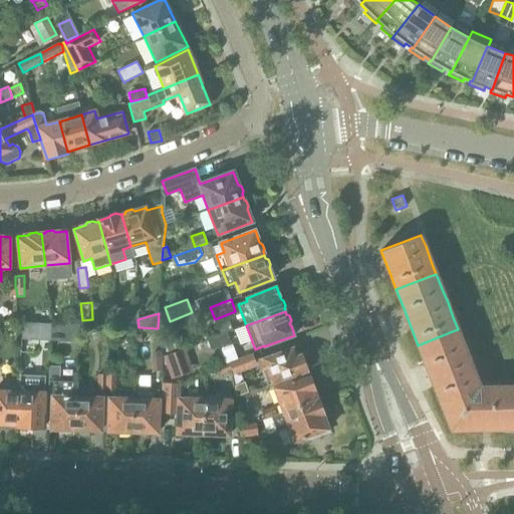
[(138,315),(113,314),(113,325),(137,325),(138,315)]
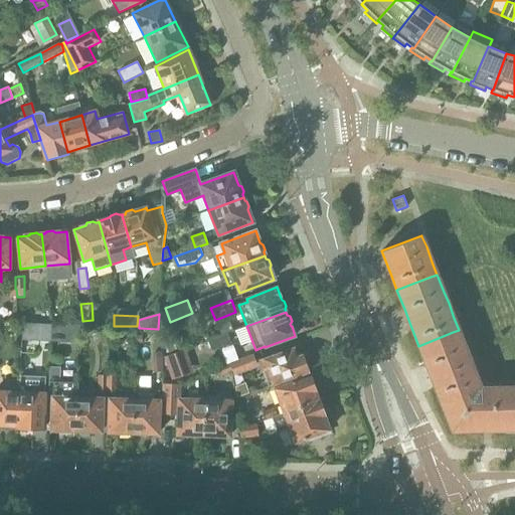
[(22,324),(21,340),(50,341),(51,325),(22,324)]
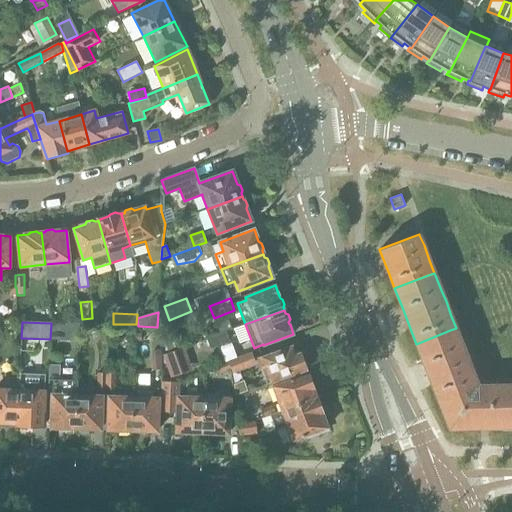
[(51,323),(50,339),(78,340),(78,324),(51,323)]
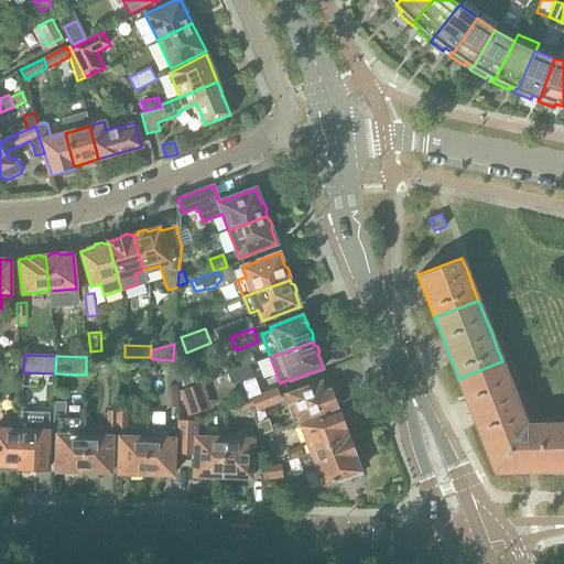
[(496,364),(458,379),(466,400),(477,426),(483,441),(520,426),(527,423),(521,410),(514,393),(510,381),(503,365),(502,361),(499,362),(496,364)]
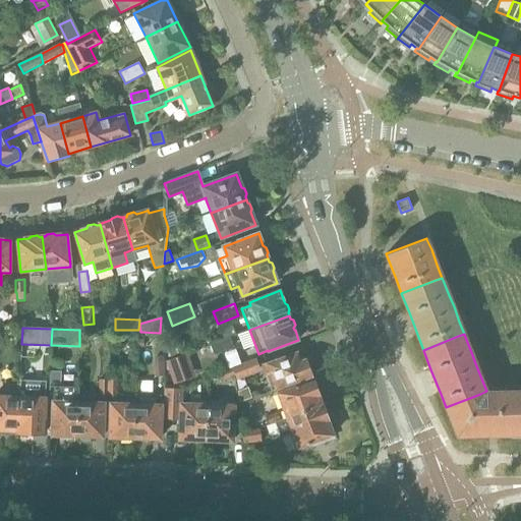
[(234,348),(230,338),(211,345),(215,355),(234,348)]
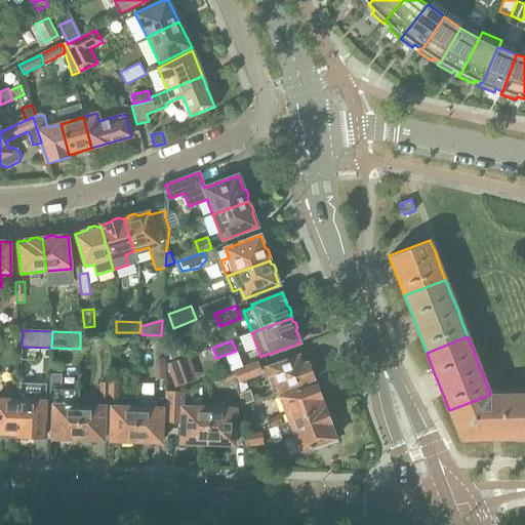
[(180,342),(167,347),(172,362),(187,358),(180,342)]
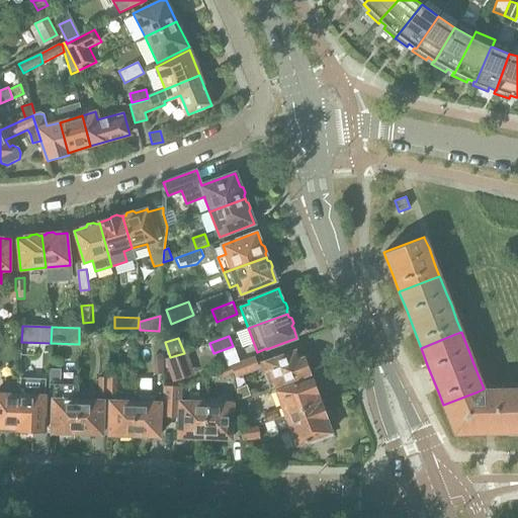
[(266,361),(262,363),(265,373),(267,372),(273,389),(310,374),(309,371),(310,368),(308,362),(305,361),(304,357),(301,358),(298,349),(266,361)]
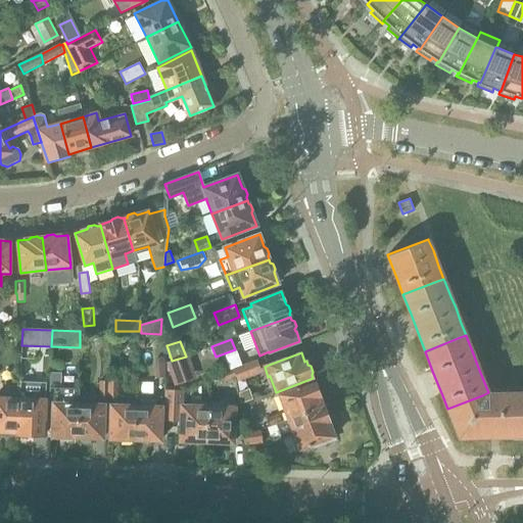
[(172,361),(167,363),(175,386),(196,378),(189,355),(186,357),(172,361)]
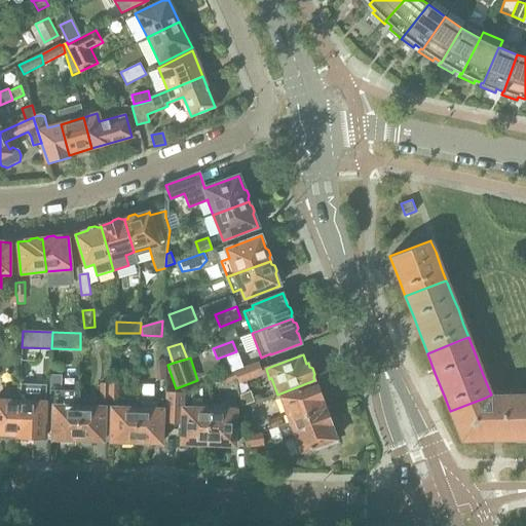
[(165,360),(155,360),(155,380),(166,380),(166,367),(165,360)]
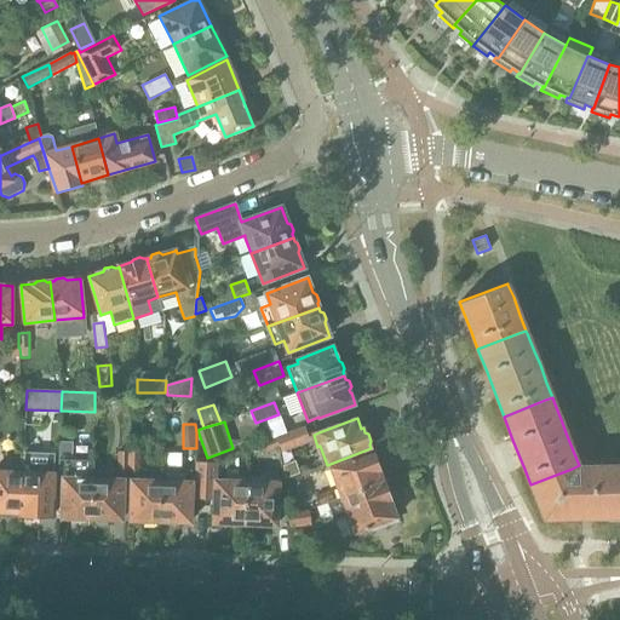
[(308,440),(304,428),(276,438),(280,447),(281,449),(308,440)]
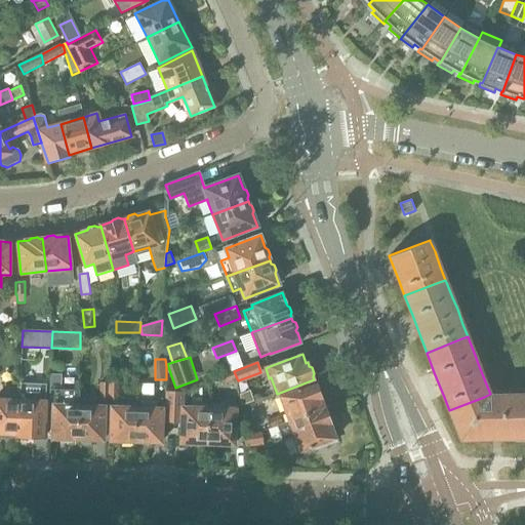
[(234,371),(223,375),(226,384),(237,378),(234,371)]
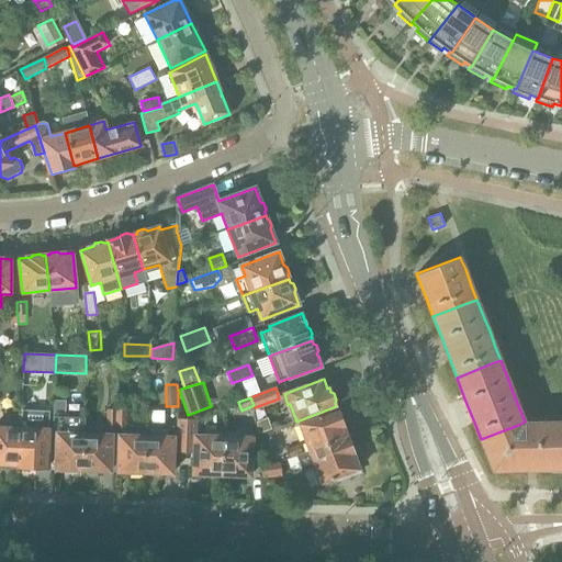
[(54,402),(54,424),(65,424),(65,419),(65,402),(54,402)]
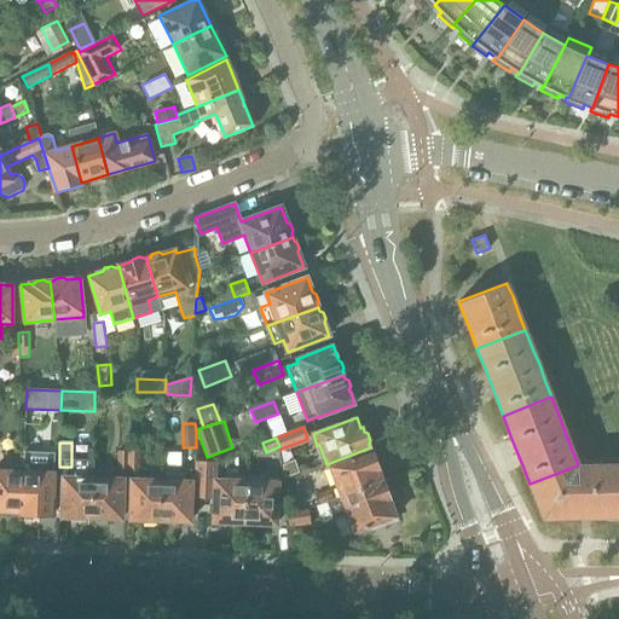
[(127,472),(127,456),(127,452),(117,451),(117,470),(127,472)]
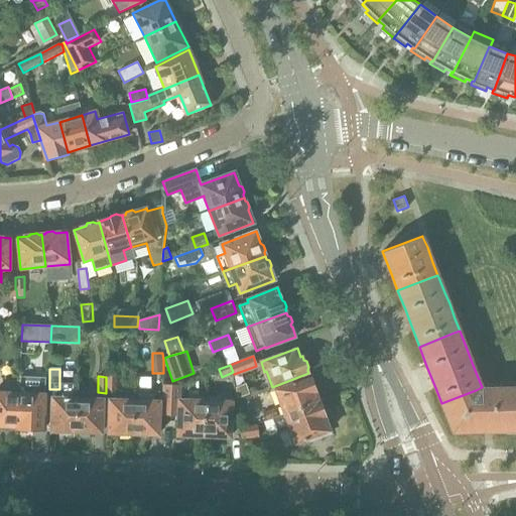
[(106,377),(106,380),(106,393),(117,393),(117,377),(106,377)]
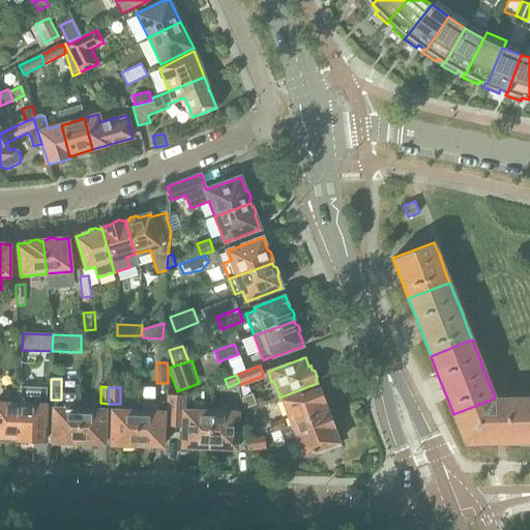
[(318,387),(283,401),(292,425),(327,412),(323,402),(326,399),(322,390),(319,389),(318,387)]
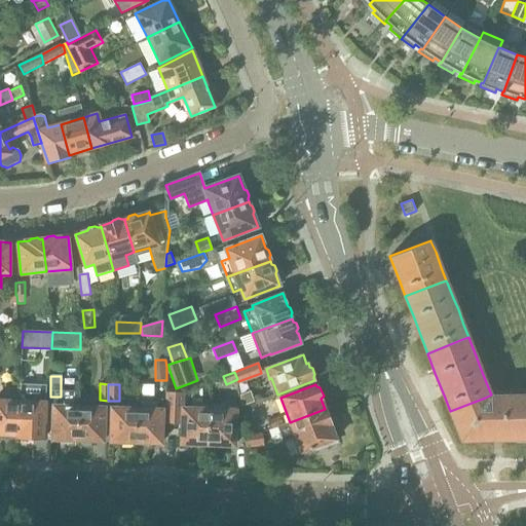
[(17,435),(17,438),(21,438),(21,440),(32,441),(32,438),(44,439),(46,386),(21,385),(20,402),(19,435),(17,435)]
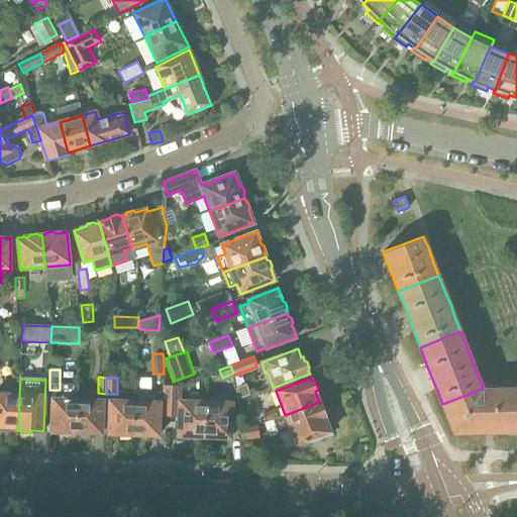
[(164,385),(163,416),(179,416),(179,436),(180,436),(181,438),(183,436),(191,437),(193,439),(199,439),(202,437),(205,437),(206,402),(180,401),(181,386),(164,385)]
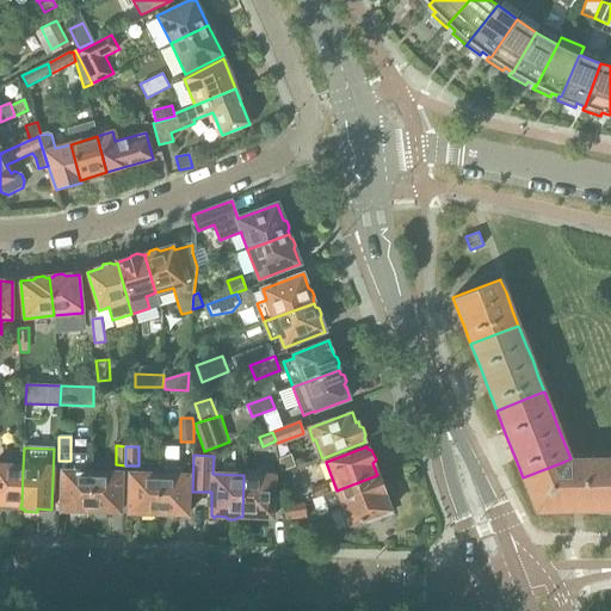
[(59,461),(57,471),(62,471),(62,480),(62,488),(61,511),(74,511),(74,513),(87,514),(87,512),(91,512),(92,471),(93,456),(71,456),(71,461),(59,461)]
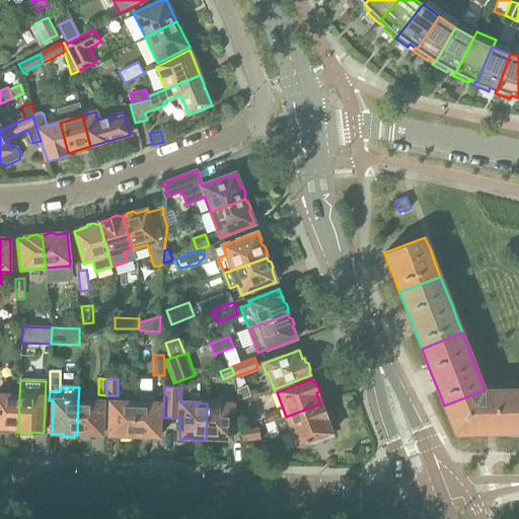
[(518,388),(506,389),(506,393),(506,395),(507,433),(518,432),(518,388)]
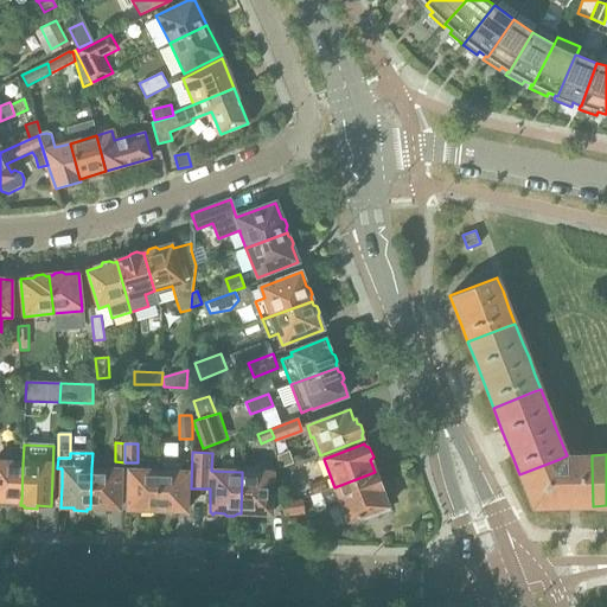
[(560,459),(519,474),(532,508),(569,508),(581,506),(593,506),(592,462),(592,460),(592,455),(577,455),(567,457),(567,455),(560,459)]
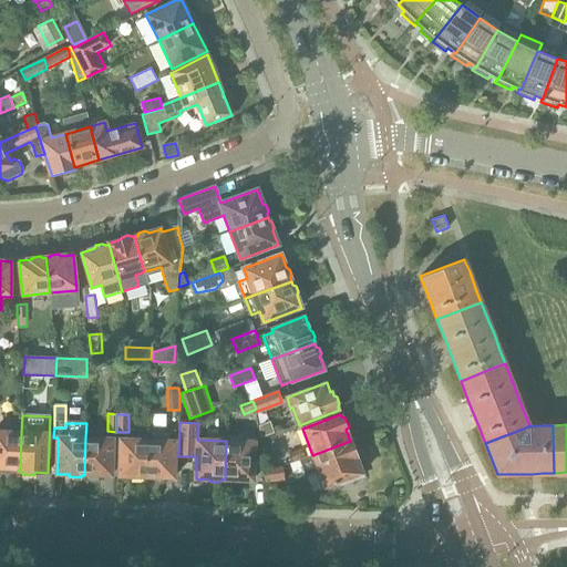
[(147,440),(146,477),(150,477),(152,480),(160,480),(162,477),(174,477),(175,441),(175,431),(147,430),(147,440)]
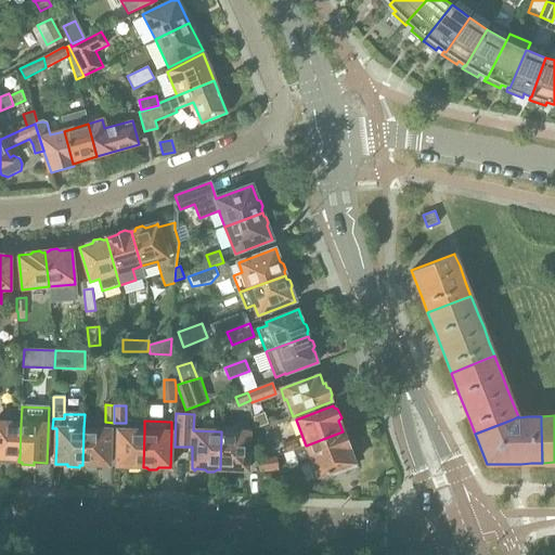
[(0,422),(0,457),(4,459),(4,463),(17,464),(17,459),(18,459),(20,459),(21,424),(0,422)]
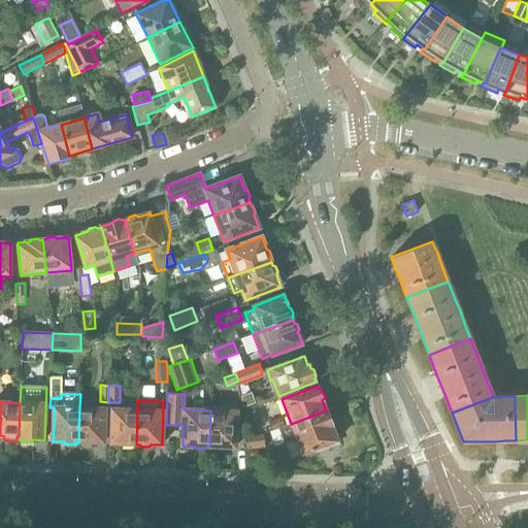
[(79,407),(78,442),(80,442),(80,444),(92,444),(93,442),(104,443),(105,408),(79,407)]
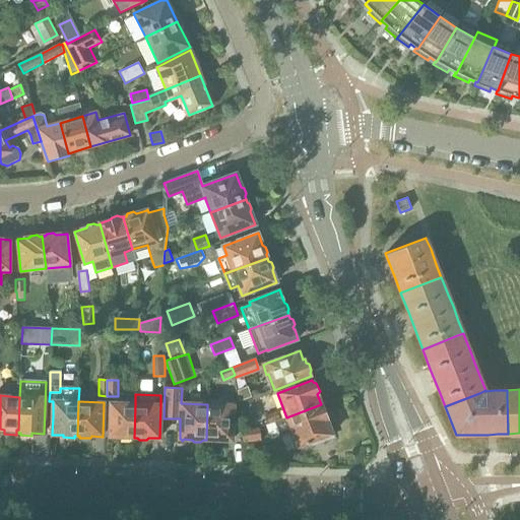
[(111,403),(110,437),(121,437),(121,439),(132,440),(132,438),(134,438),(135,403),(111,403)]
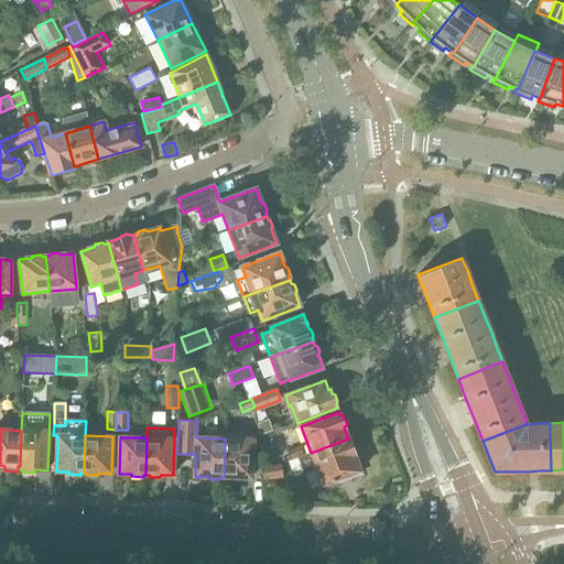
[(225,438),(224,477),(226,477),(228,480),(235,480),(238,478),(243,478),(247,480),(250,478),(251,478),(253,440),(225,438)]
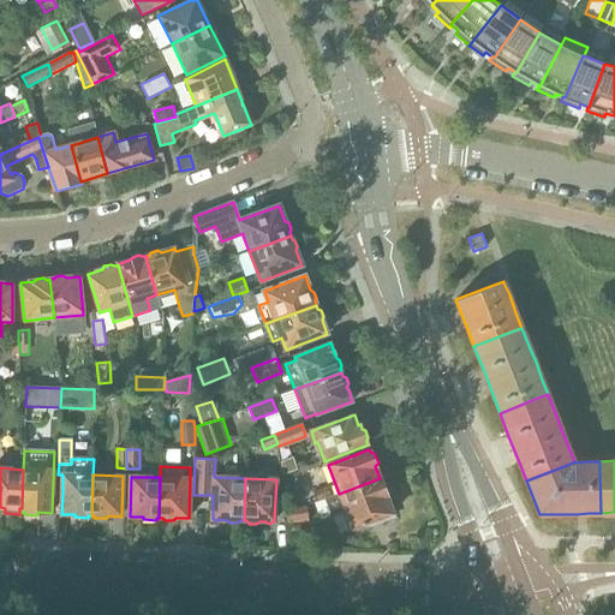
[(330,497),(326,499),(332,517),(346,512),(352,529),(377,520),(378,524),(394,518),(386,495),(388,491),(384,482),(381,481),(380,478),(339,494),(330,497)]
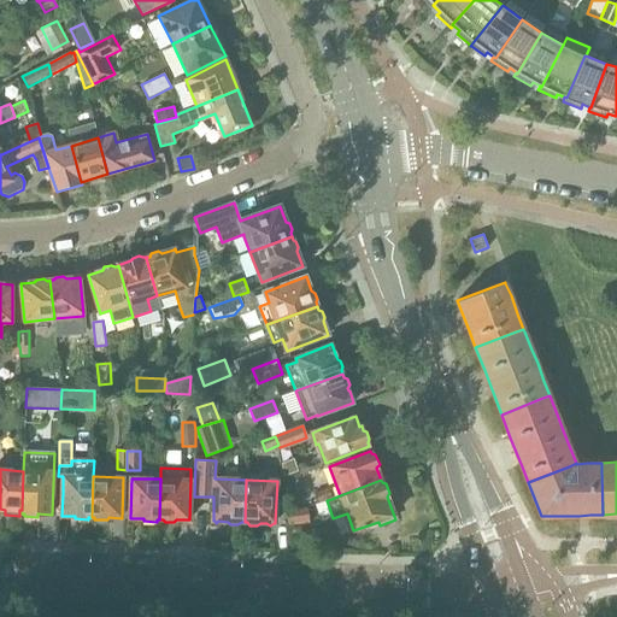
[(328,488),(315,493),(318,504),(327,500),(331,499),(328,488)]
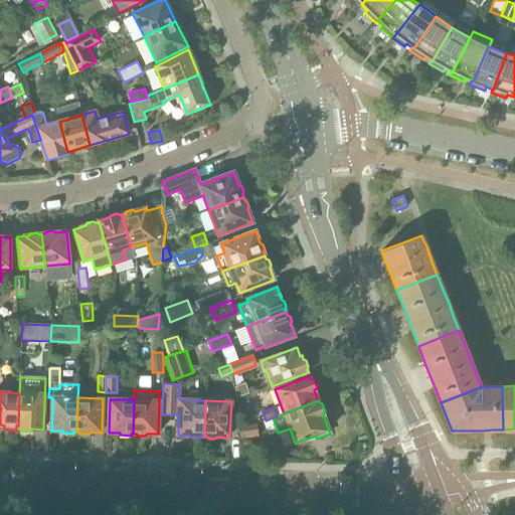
[(256,424),(239,426),(240,438),(259,436),(256,424)]
